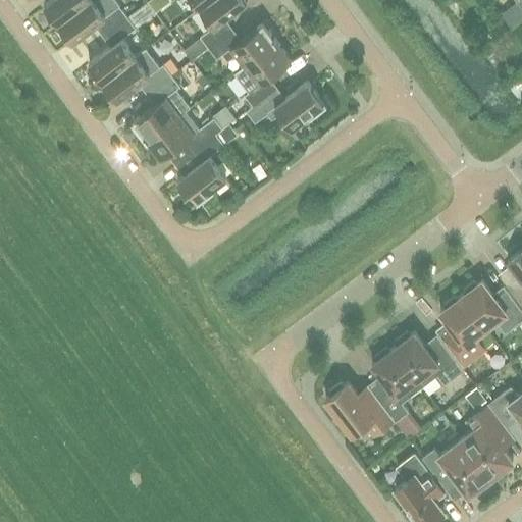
[(49,0),(45,4),(59,22),(88,0),(49,0)]
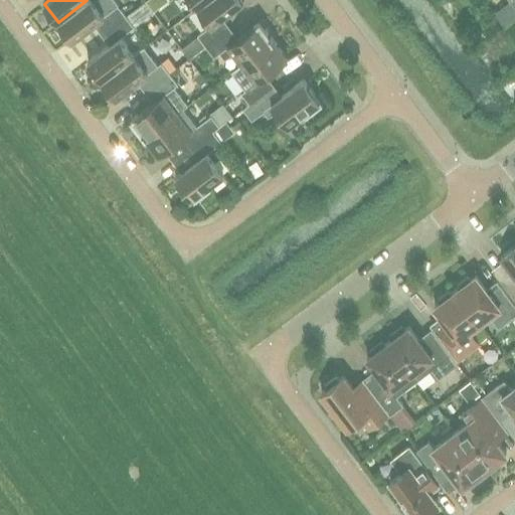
[(106,31),(126,16),(118,5),(104,15),(92,0),(87,0),(58,22),(71,40),(98,20),(106,31)]
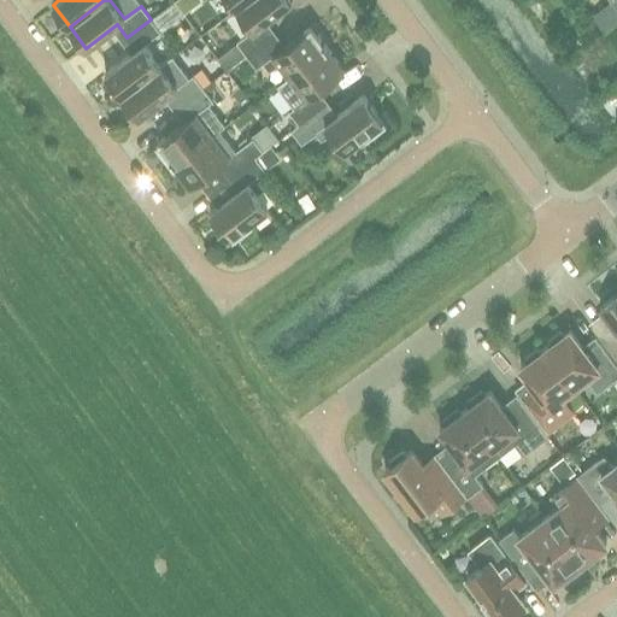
[(293,1),(292,0),(247,0),(236,9),(253,29),(236,42),(247,56),(272,36),(263,23),(293,1)]
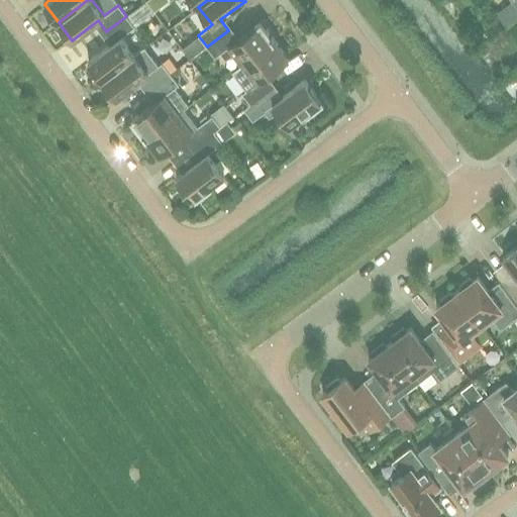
[(134,27),(126,16),(106,31),(114,41),(88,62),(102,80),(134,56),(120,37),(134,27)]
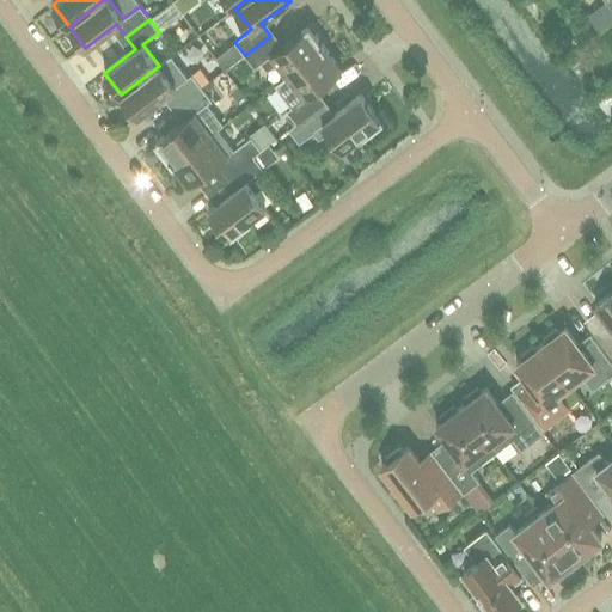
[(287,77),(326,47),(312,26),(281,50),(270,36),(245,55),(255,68),(261,62),(267,71),(279,65),(287,77)]
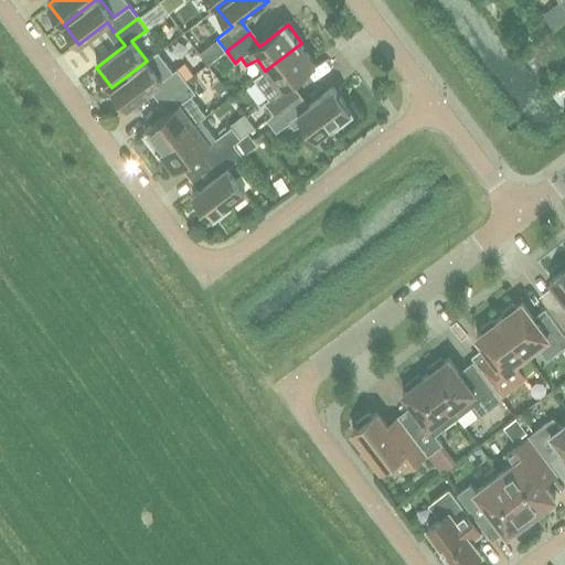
[(317,63),(301,43),(265,71),(280,91),(265,102),(274,114),(296,97),(287,85),(317,63)]
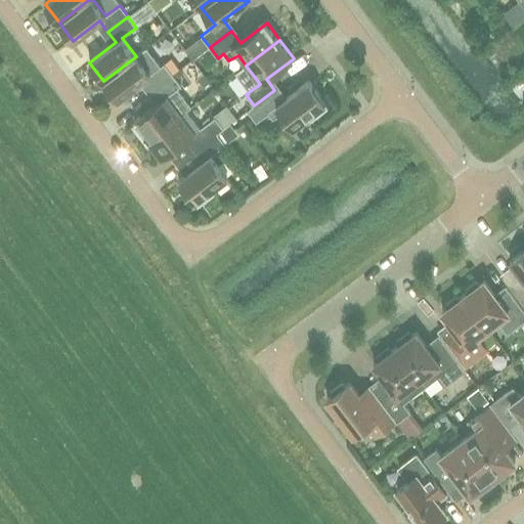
[(151,90),(172,75),(164,63),(149,75),(136,56),(103,81),(118,99),(143,80),(151,90)]
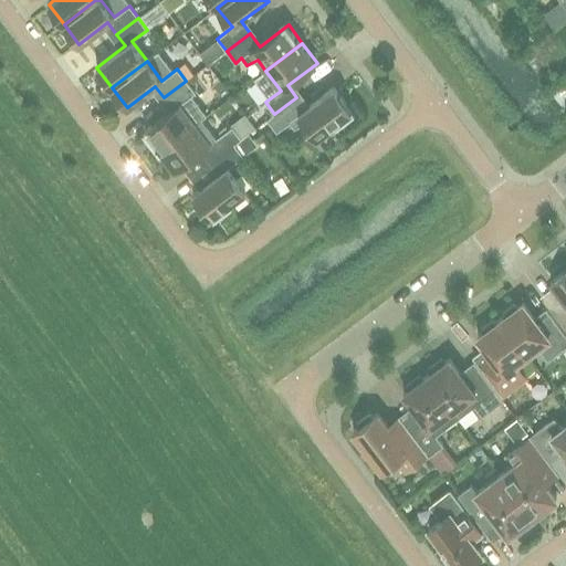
[(195,93),(186,81),(164,97),(173,109),(145,130),(159,150),(195,124),(180,104),(195,93)]
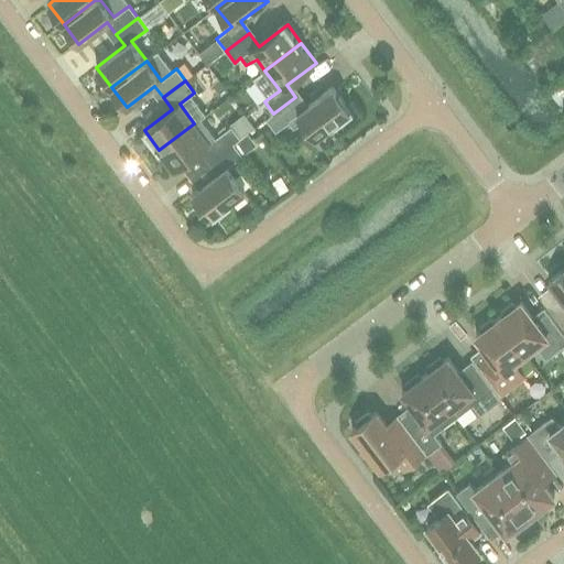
[(304,108),(295,97),(273,114),(267,119),(275,132),(289,122),(294,128),(304,123),(315,138),(332,125),(335,129),(354,115),(333,87),(304,108)]
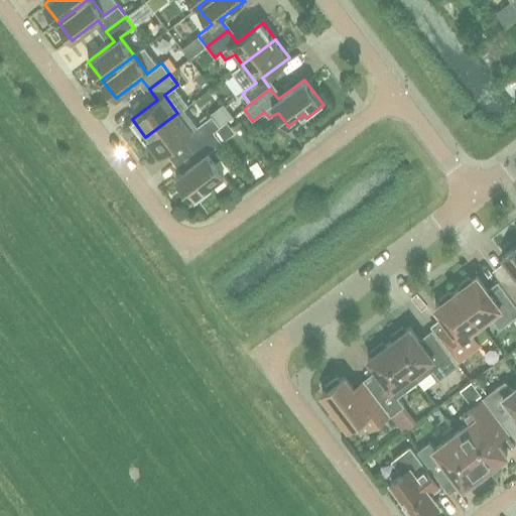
[(194,147),(214,132),(220,127),(212,116),(191,131),(177,113),(145,137),(159,155),(168,149),(185,135),(194,147)]
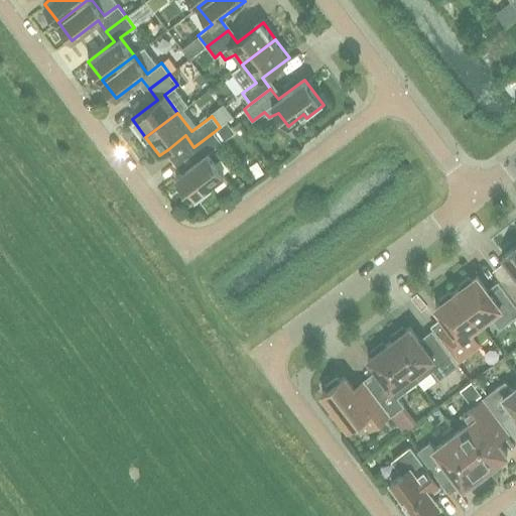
[(222,143),(214,132),(194,147),(202,157),(175,176),(195,203),(212,189),(209,185),(220,177),(225,173),(208,153),(222,143)]
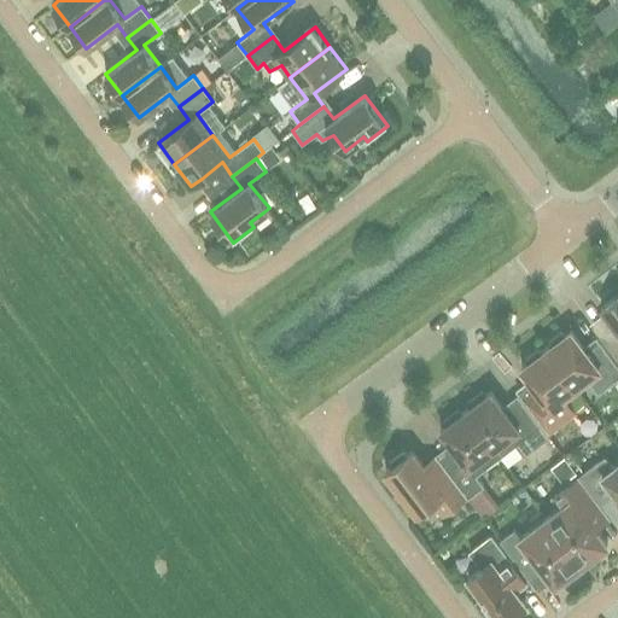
[(617,295),(601,308),(613,325),(613,328),(601,338),(617,359),(617,295)]
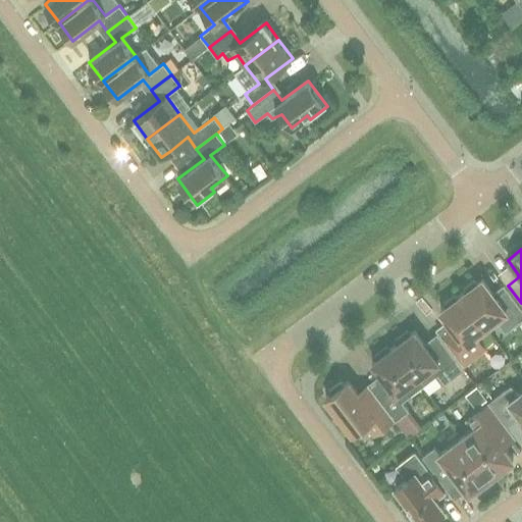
[(466,292),(462,295),(485,326),(496,319),(500,324),(503,321),(509,329),(521,319),(521,309),(507,290),(497,298),(482,279),(478,282),(474,280),(465,288),(466,292)]
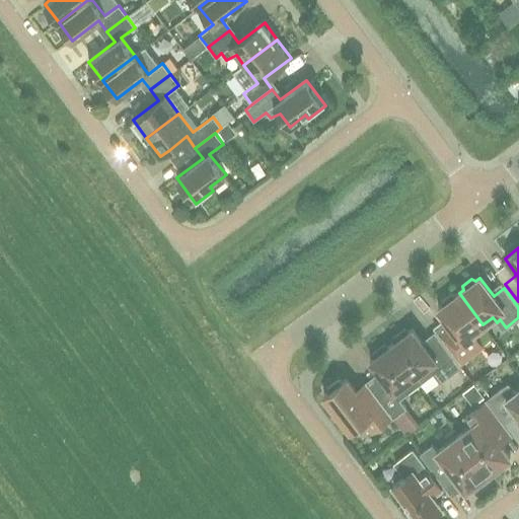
[(475,330),(483,324),(459,293),(455,296),(451,294),(442,301),(443,305),(439,308),(449,321),(448,325),(439,332),(461,361),(483,346),(474,335),(475,330)]
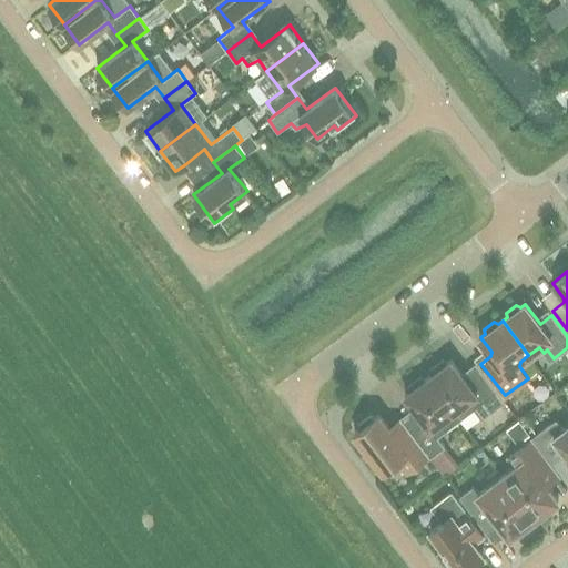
[(432,374),(428,377),(460,419),(474,409),(482,419),(505,402),(486,377),(472,387),(450,359),(446,363),(444,359),(429,371),(432,374)]
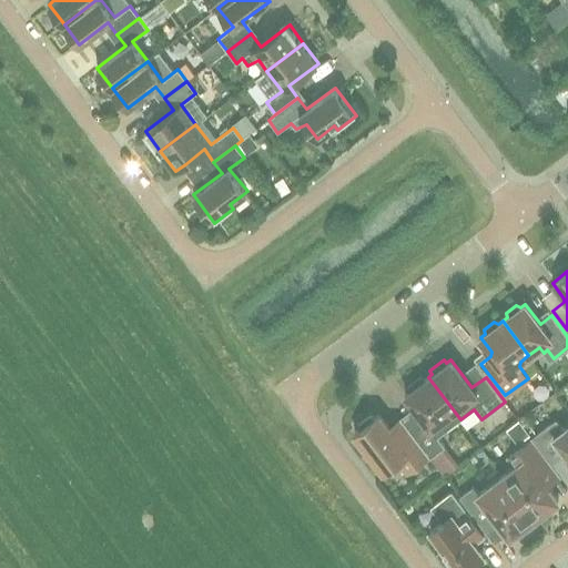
[(437,437),(460,419),(428,377),(424,381),(422,377),(407,387),(409,391),(405,395),(426,422),(412,433),(429,456),(445,476),(459,465),(445,446),(437,437)]
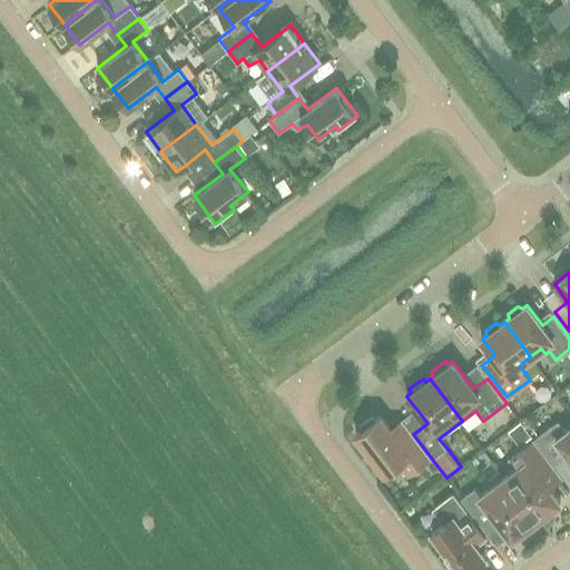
[(431,458),(413,434),(402,443),(381,415),(376,419),(371,418),(360,425),(361,431),(355,434),(373,457),(370,459),(380,473),(381,475),(399,461),(409,474),(431,458)]
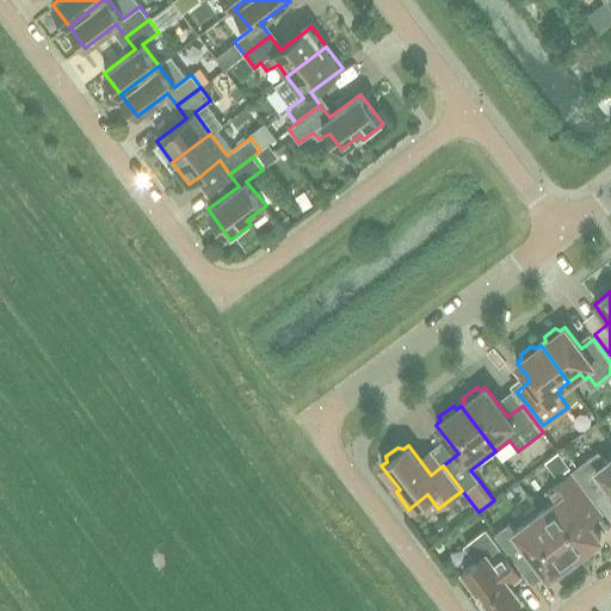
[(610,457),(606,461),(605,461),(598,452),(575,469),(596,497),(609,487),(610,489),(610,457)]
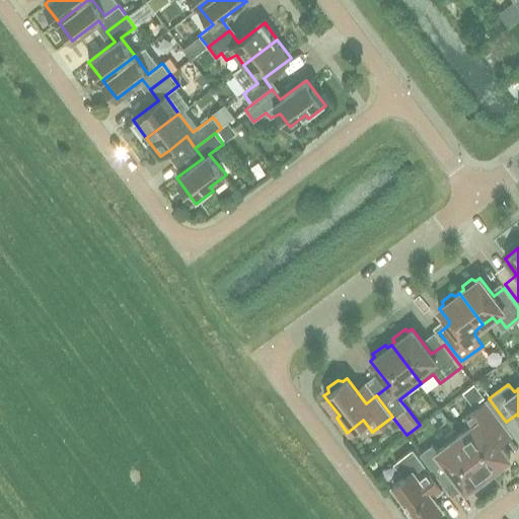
[(470,426),(459,434),(489,473),(495,468),(497,472),(510,462),(507,459),(510,456),(491,431),(501,423),(486,401),(464,418),(470,426)]
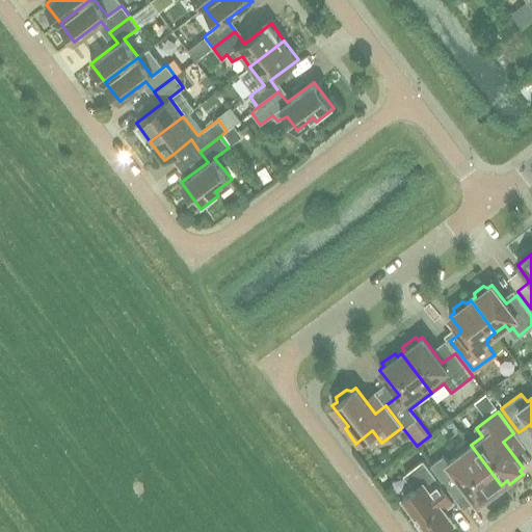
[(501,485),(471,445),(449,461),(444,455),(431,464),(452,493),(460,486),(462,488),(468,489),(478,503),(481,500),(483,503),(497,494),(495,489),(501,485)]
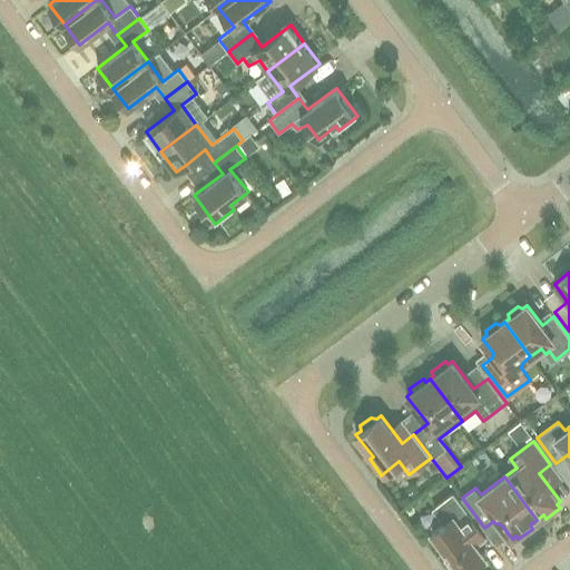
[(480,569),(484,567),(481,562),(485,559),(464,530),(474,522),(453,494),(433,509),(444,523),(432,532),(450,556),(445,559),(453,569),(455,569),(459,568),(460,569),(480,569)]
